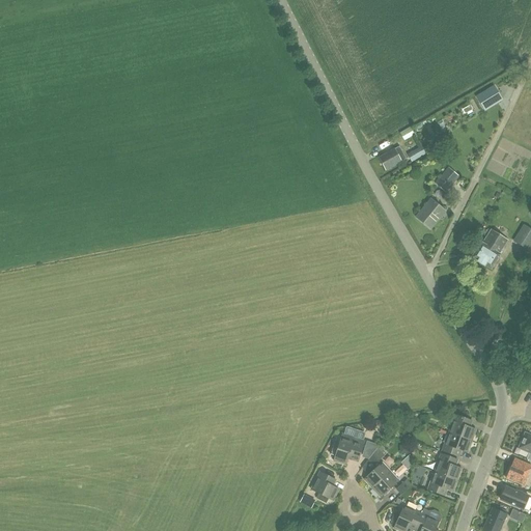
[(494,86),(476,98),(485,112),(503,101),(494,86)]
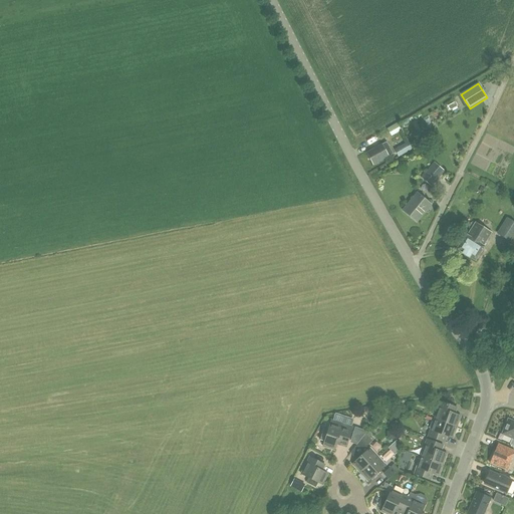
[(374,165),(394,153),(387,141),(367,153),(374,165)]
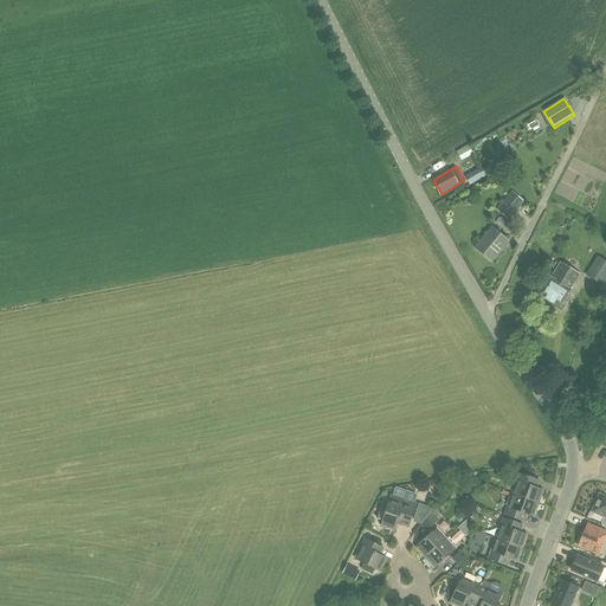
[(465,176),(470,186),(487,176),(482,167),(465,176)]
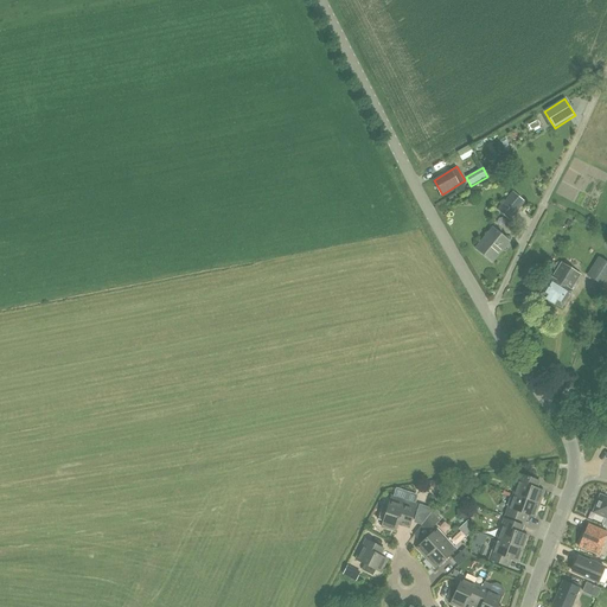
[(498,172),(496,167),(486,172),(489,177),(498,172)]
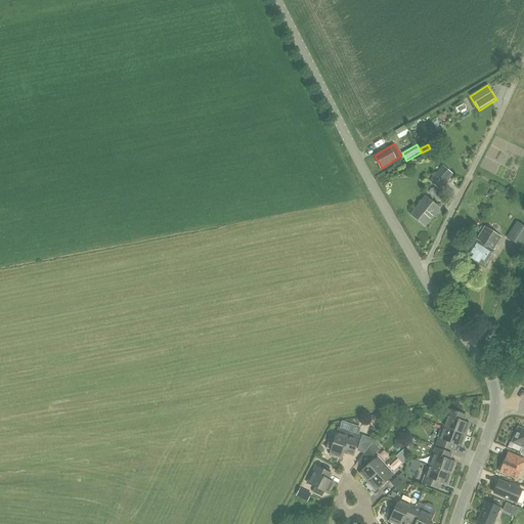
[(440,190),(453,175),(442,165),(429,181),(440,190)]
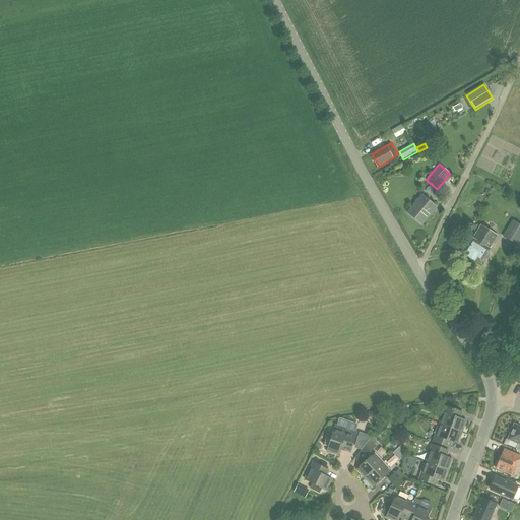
[(421,225),(436,208),(421,196),(407,213),(421,225)]
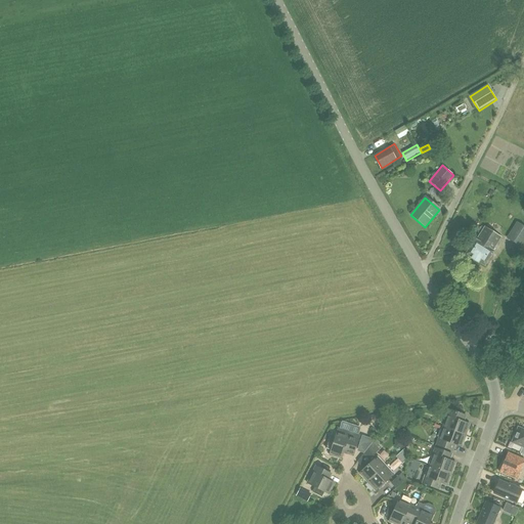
[(519,246),(523,238),(523,226),(517,222),(508,238),(519,246)]
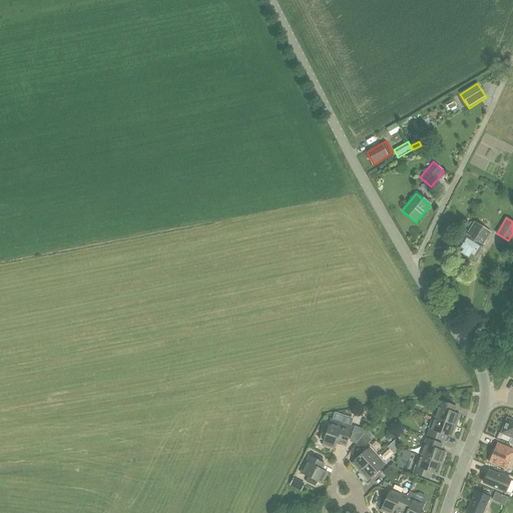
[(483,246),(483,245),(492,232),(474,221),(466,234),(465,234),(456,248),(474,261),(483,246)]
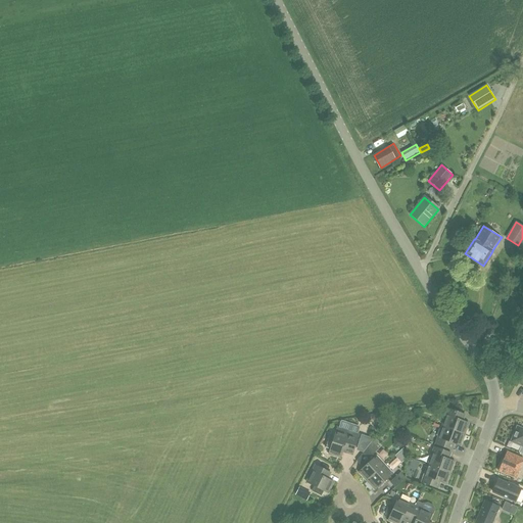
[(443,427),(465,435),(469,423),(459,420),(462,414),(448,409),(441,426),(443,427)]
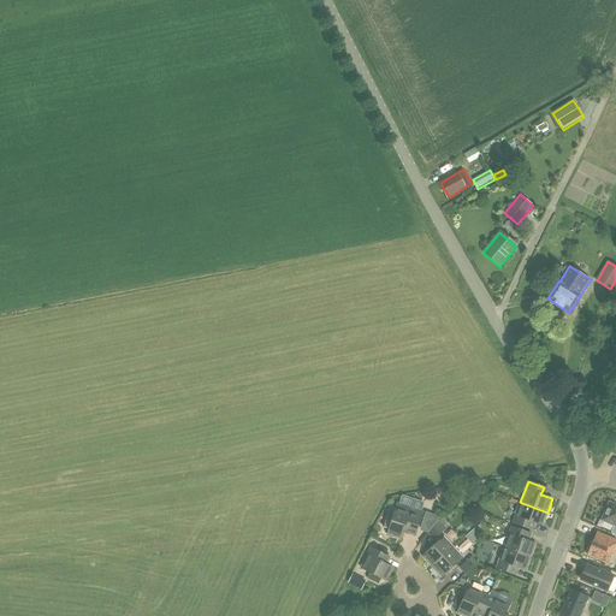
[(543,526),(548,513),(522,503),(520,502),(513,523),(528,528),(531,521),(543,526)]
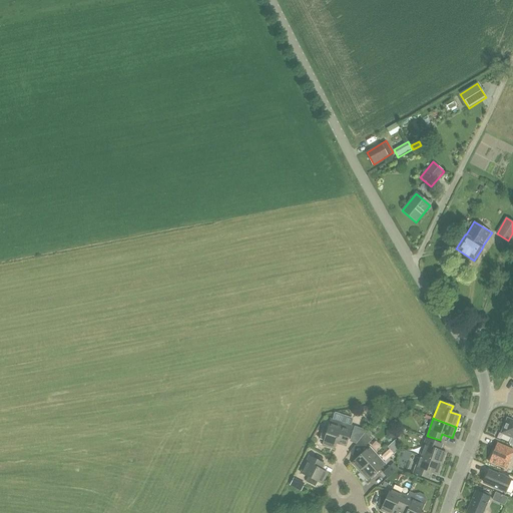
[(327,433),(322,432),(319,439),(324,441),(323,446),(334,449),(336,444),(346,447),(347,443),(353,426),(331,419),(327,433)]
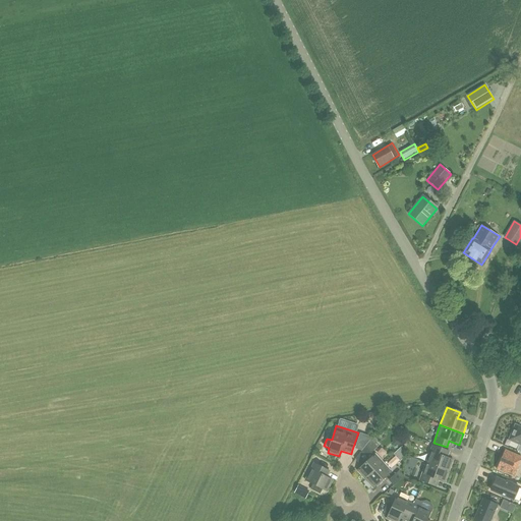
[(520,427),(515,425),(510,440),(519,444),(517,451),(520,452),(520,427)]
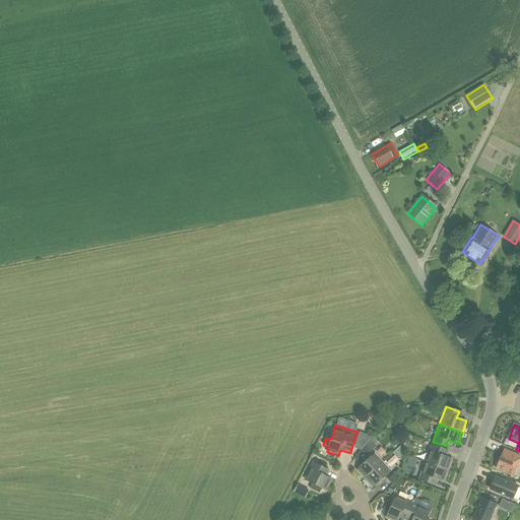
[(366,455),(376,446),(370,439),(362,450),(366,455)]
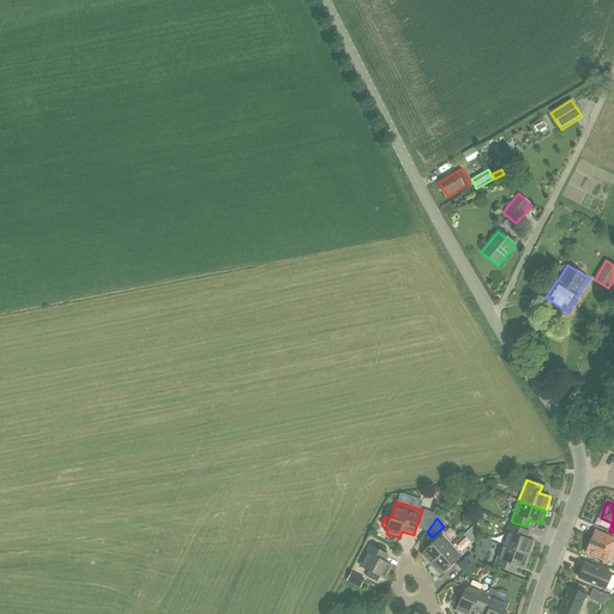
[(503,546),(529,555),(534,542),(523,539),(525,530),(510,525),(503,546)]
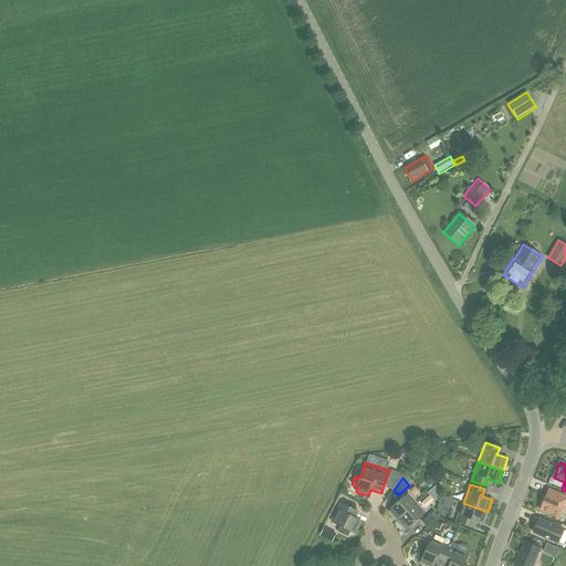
[(437,485),(428,494),(435,502),(439,498),(438,486),(437,485)]
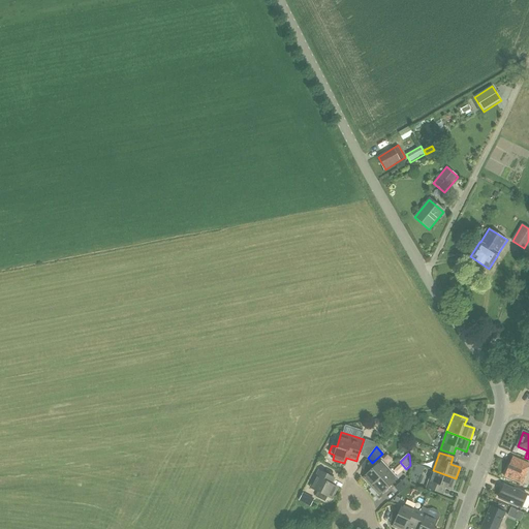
[(505,476),(523,484),(528,465),(528,464),(512,458),(505,476)]
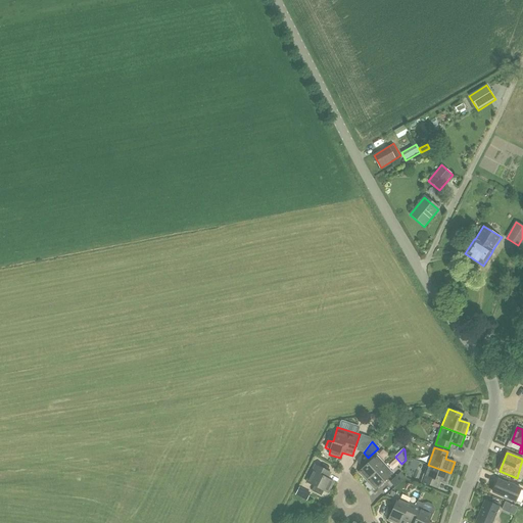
[(376,473),(384,465),(376,456),(359,472),(367,481),(376,473)]
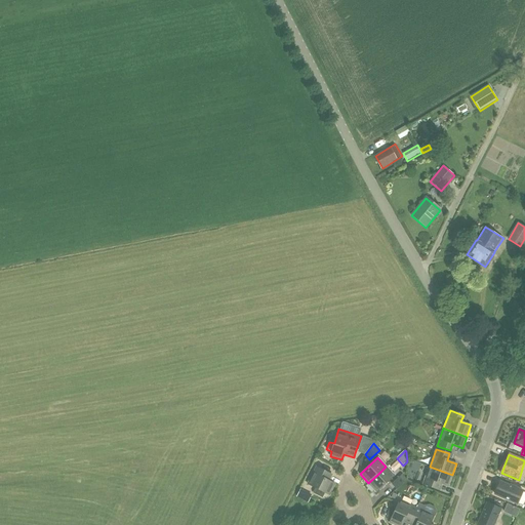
[(322,497),(324,493),(329,495),(334,484),(330,482),(333,476),(329,474),(316,467),(308,484),(317,489),(315,493),(322,497)]
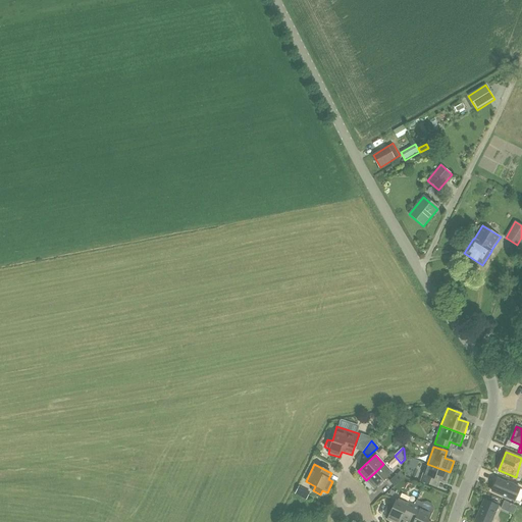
[(392,473),(383,464),(375,472),(366,480),(374,489),(392,473)]
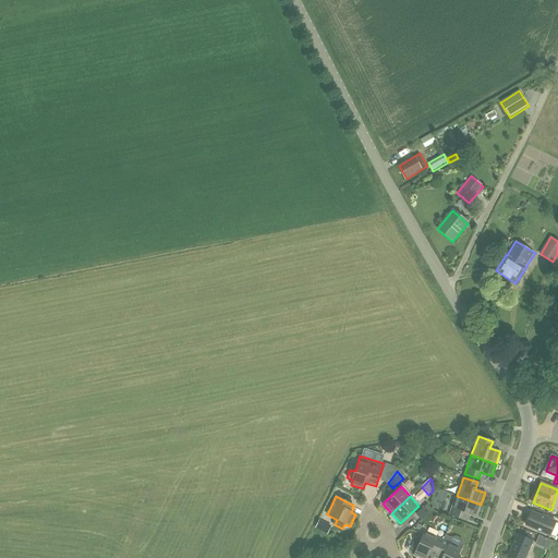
[(476,517),(481,505),(457,496),(449,514),(463,520),(466,513),(476,517)]
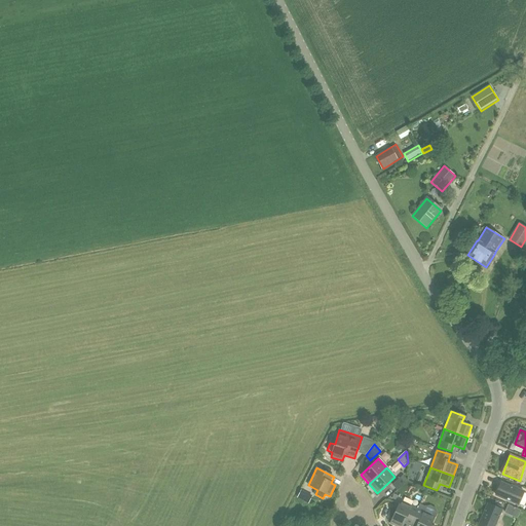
[(408,481),(403,476),(392,485),(398,490),(408,481)]
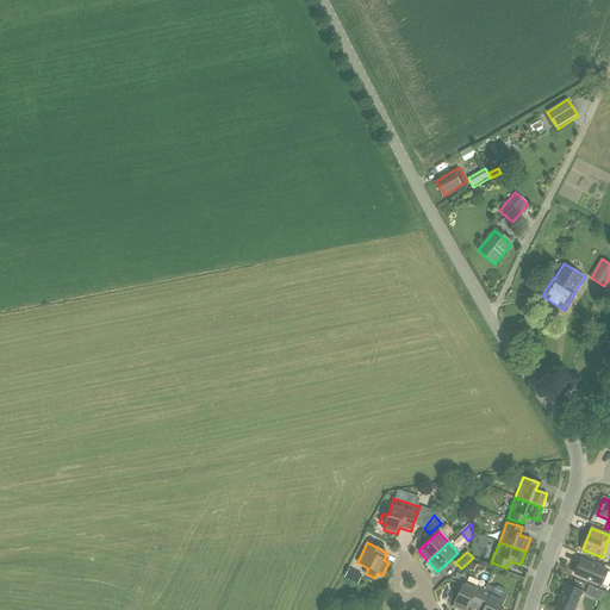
[(602,585),(608,571),(599,567),(582,560),(576,574),(602,585)]
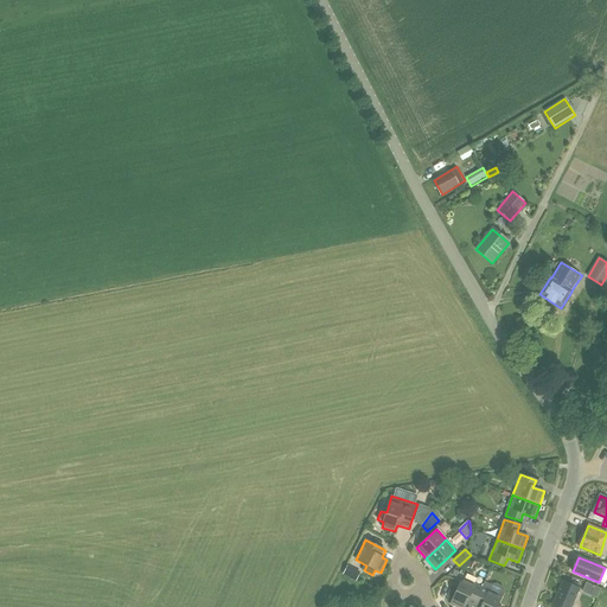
[(349,575),(353,567),(346,563),(342,573),(349,575)]
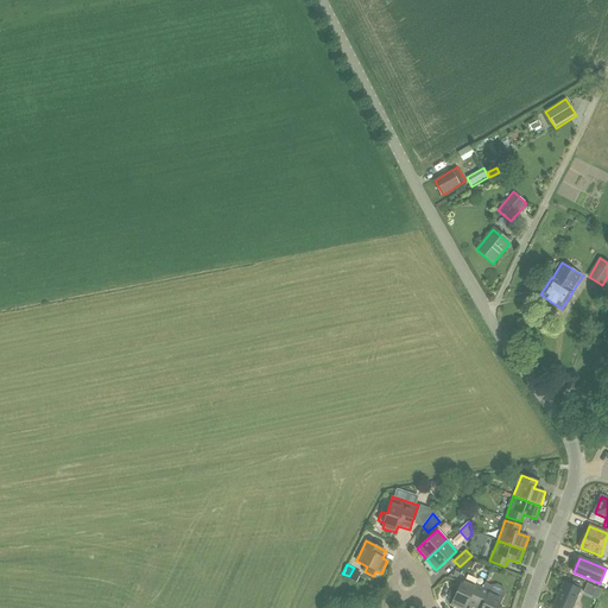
[(464,607),(469,600),(476,603),(482,588),(463,580),(457,591),(453,589),(448,597),(454,600),(451,605),(457,607),(464,607)]
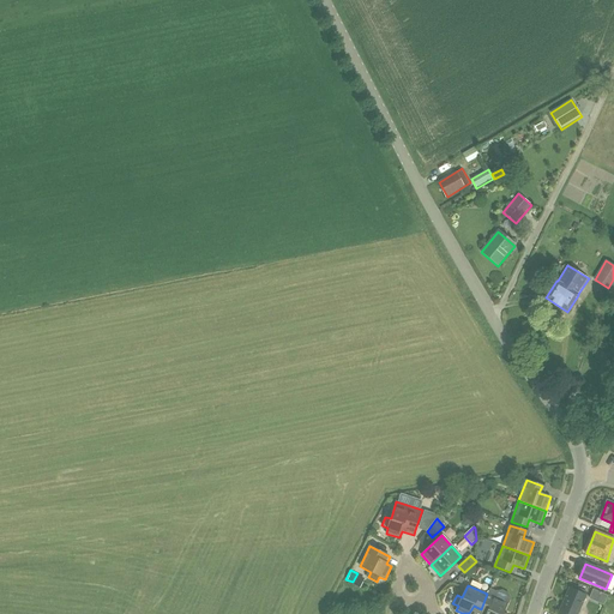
[(559,613),(578,613),(587,595),(585,595),(578,591),(571,588),(559,613)]
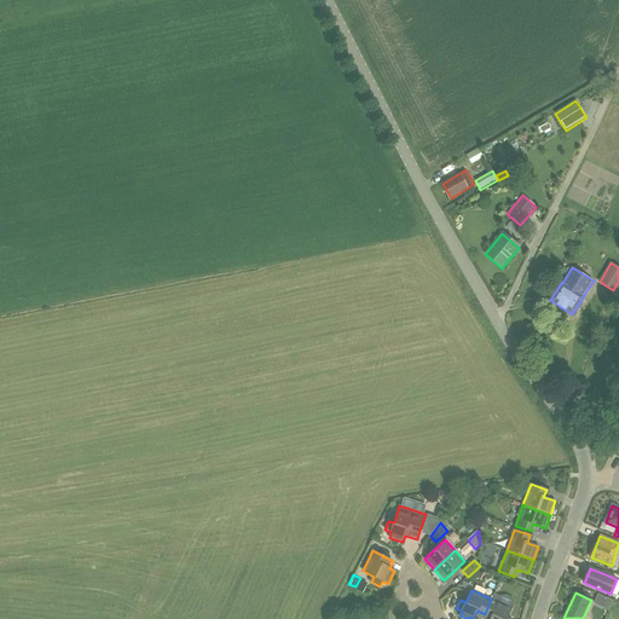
[(613,600),(599,594),(594,603),(609,609),(613,600)]
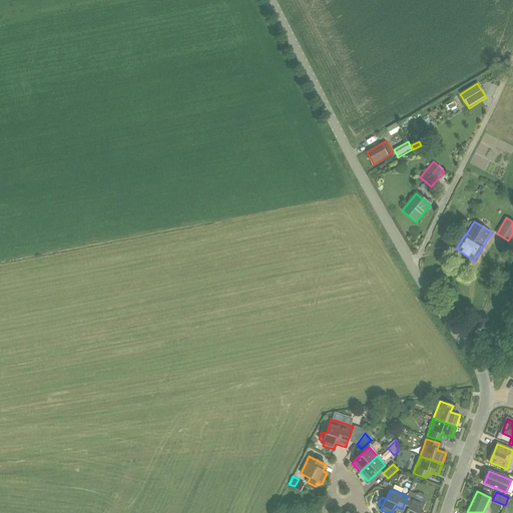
[(407,496),(402,509),(407,512),(406,512),(419,512),(424,504),(407,496)]
